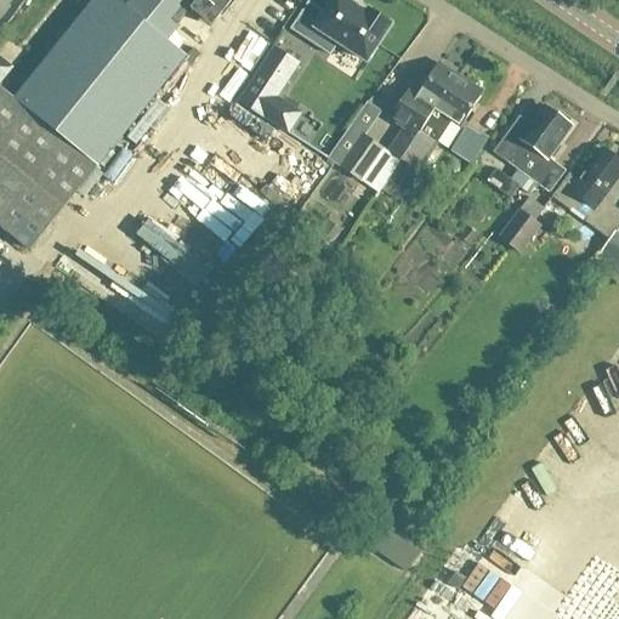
[(91,0),(13,98),(0,87),(0,225),(29,249),(185,55),(164,39),(188,10),(198,17),(221,15),(232,0),(91,0)]
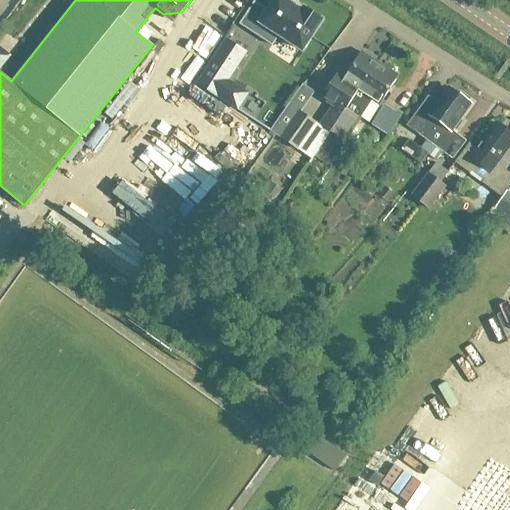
[(238,22),(270,43),(277,33),(300,49),(319,18),(302,7),(300,10),(283,0),(272,0),(266,9),(252,1),(238,22)]
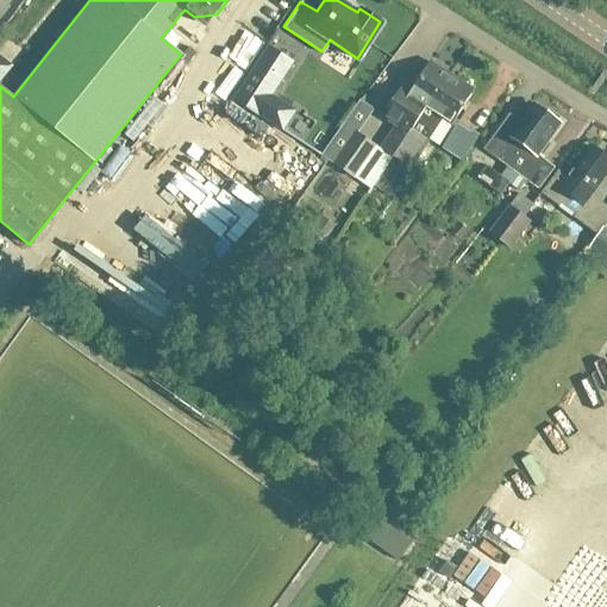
[(267,45),(232,98),(281,129),(294,108),(269,93),(291,61),(267,45)]
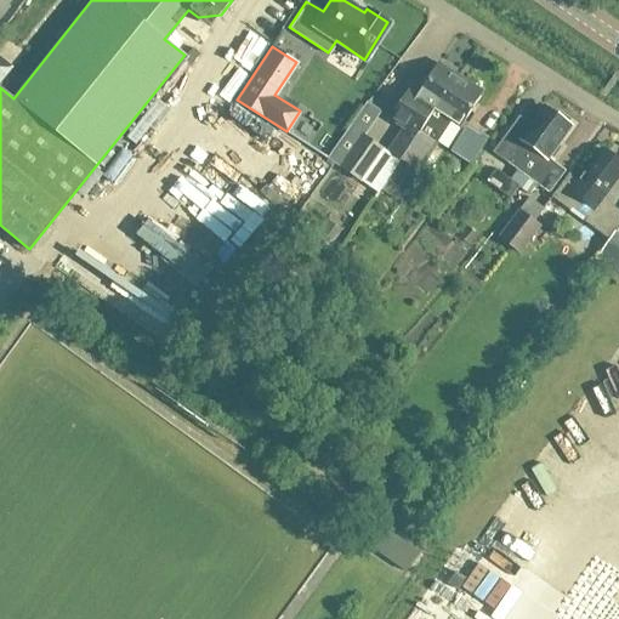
[(387,151),(398,158),(399,159),(455,73),(437,62),(416,95),(410,91),(395,117),(404,123),(387,151)]
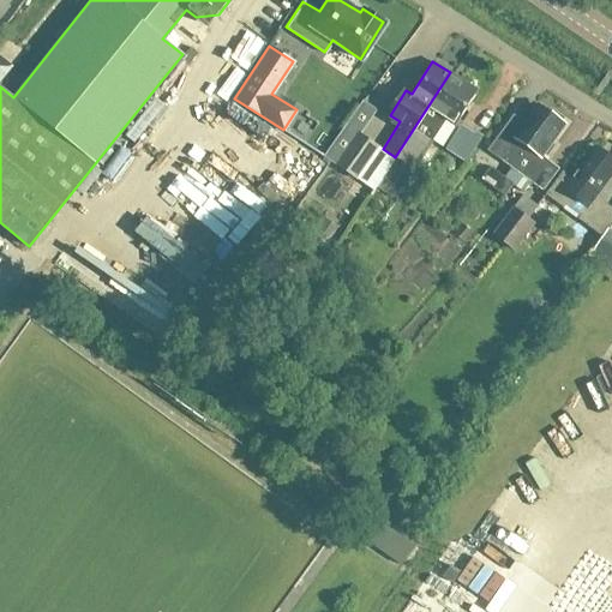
[(395,157),(409,166),(426,138),(429,139),(444,115),(456,123),(459,119),(461,121),(468,112),(465,109),(477,89),(450,72),(395,157)]
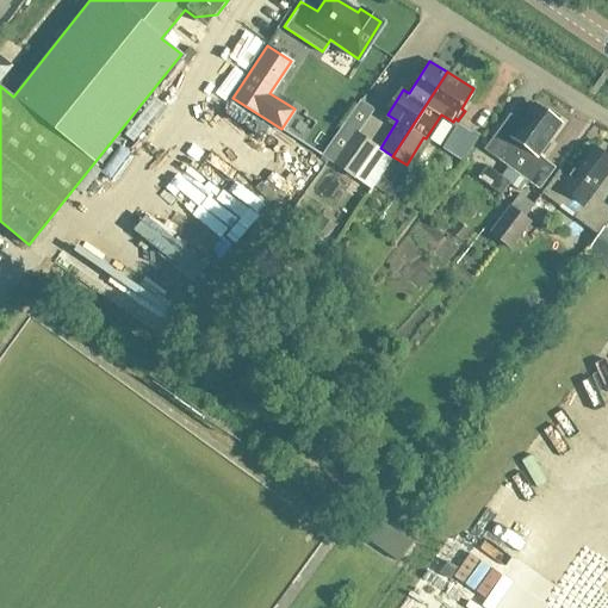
[(538,187),(552,167),(535,155),(539,152),(541,154),(550,143),(546,141),(558,123),(554,121),(558,117),(547,107),(544,112),(534,104),(521,122),(509,113),(484,149),(507,166),(500,174),(485,163),(477,177),(500,193),(508,182),(519,190),(526,179),(538,187)]
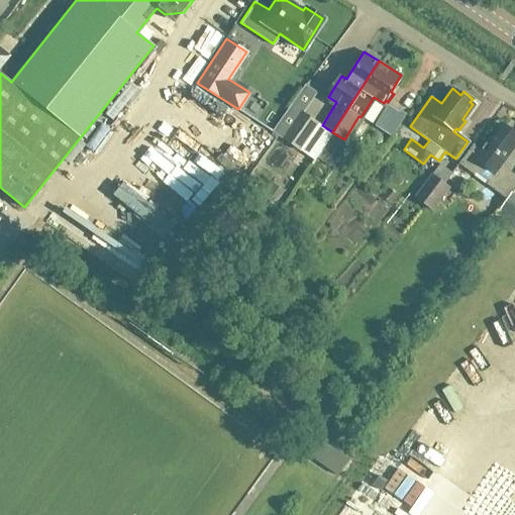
[(271,106),(281,113),(290,99),(281,92),(271,106)]
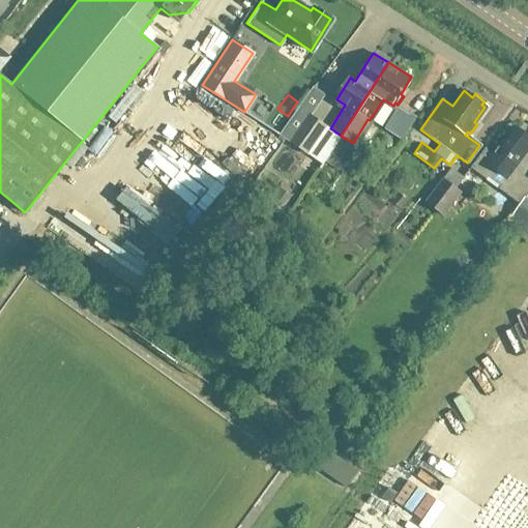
[(383,127),(400,138),(415,116),(397,105),(383,127)]
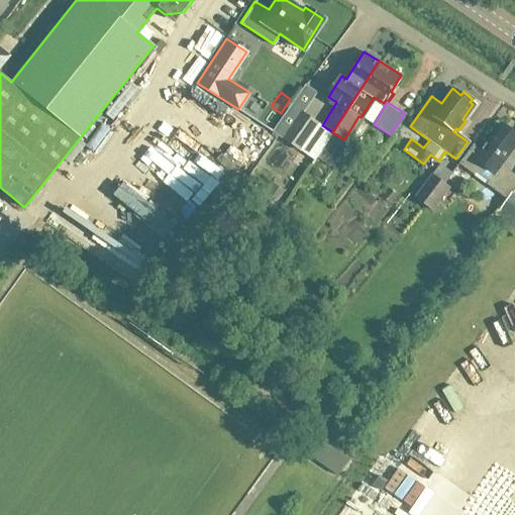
[(281,137),(300,149),(319,123),(299,110),(281,137)]
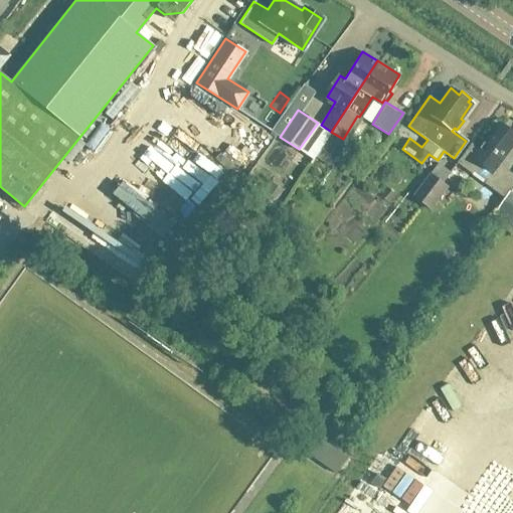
[(175,120),(165,131),(185,150),(195,139),(175,120)]
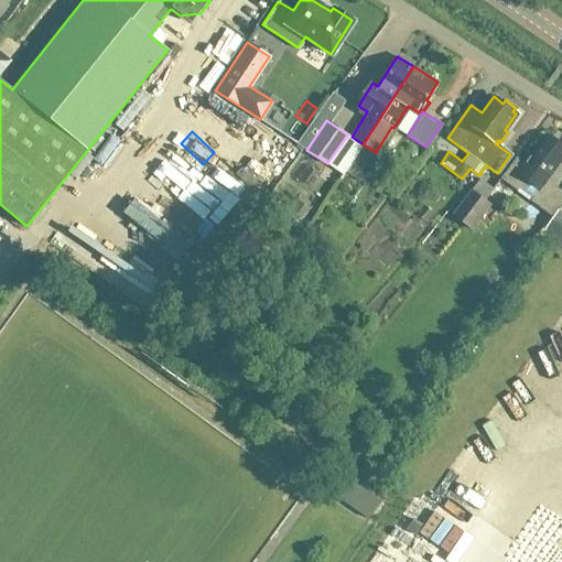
[(499,177),(551,215),(561,201),(561,190),(547,179),(561,157),(561,144),(547,133),(525,163),(515,157),(499,177)]
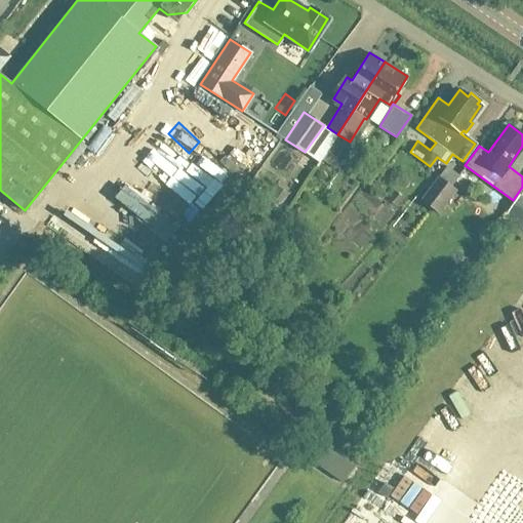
[(179,152),(173,163),(199,177),(205,166),(179,152)]
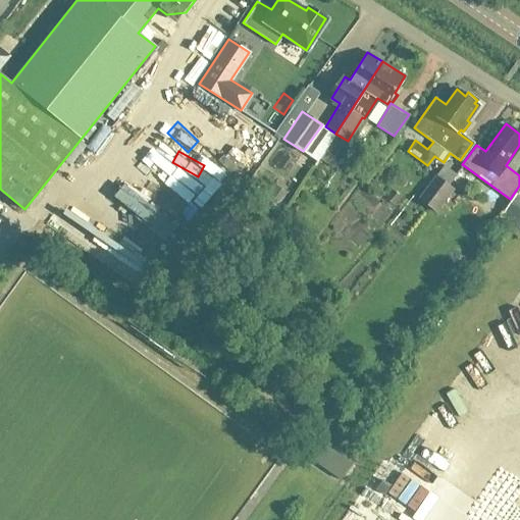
[(157,226),(168,214),(122,174),(111,187),(157,226)]
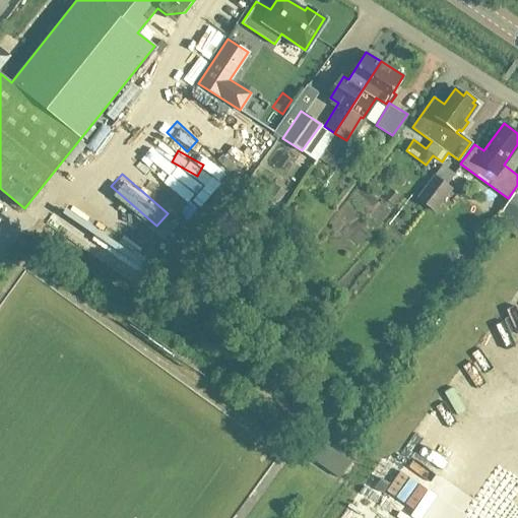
[(414,196),(427,205),(434,211),(451,189),(432,174),(414,196)]
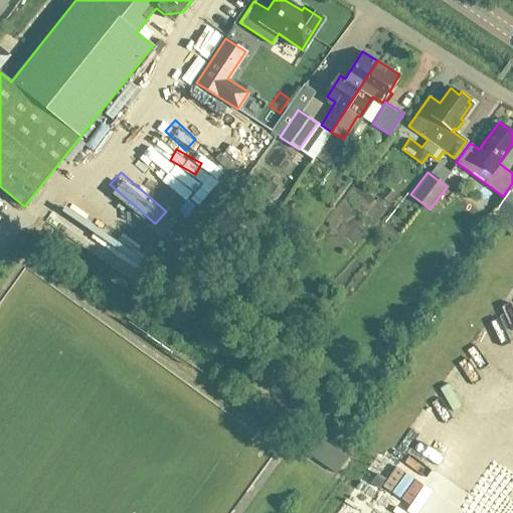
[(467,193),(480,199),(485,187),(472,181),(467,193)]
